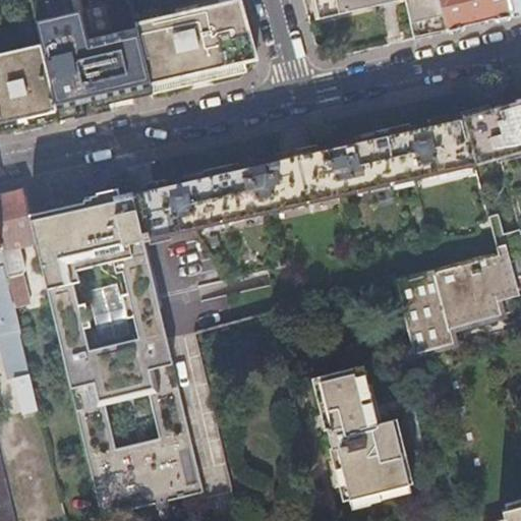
[(27,0),(40,47),(58,121),(75,117),(84,115),(82,106),(94,103),(96,109),(108,106),(117,104),(131,100),(150,96),(148,85),(134,30),(115,35),(84,42),(77,12),(70,13),(67,0),(27,0)]
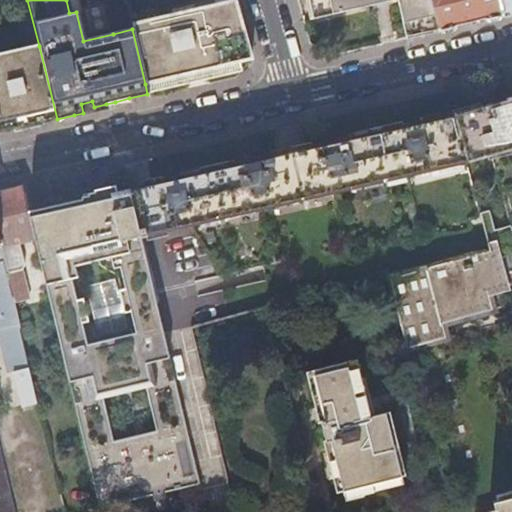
[(393,0),(396,0),(405,39),(417,37),(438,32),(430,0),(305,0),(310,20),(393,0)]
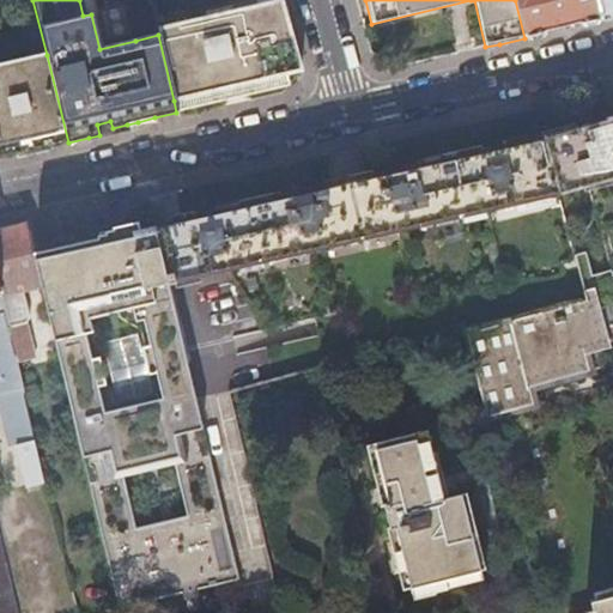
[(515,0),(525,38),(560,30),(600,22),(595,0),(515,0)]
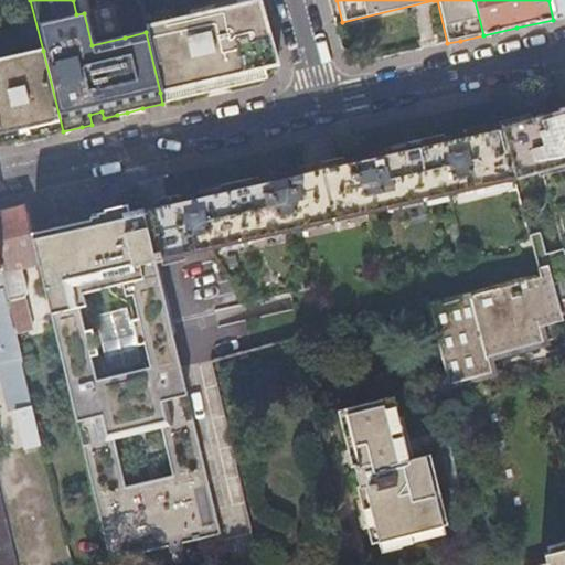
[(564,0),(548,0),(553,20),(564,17),(564,0)]
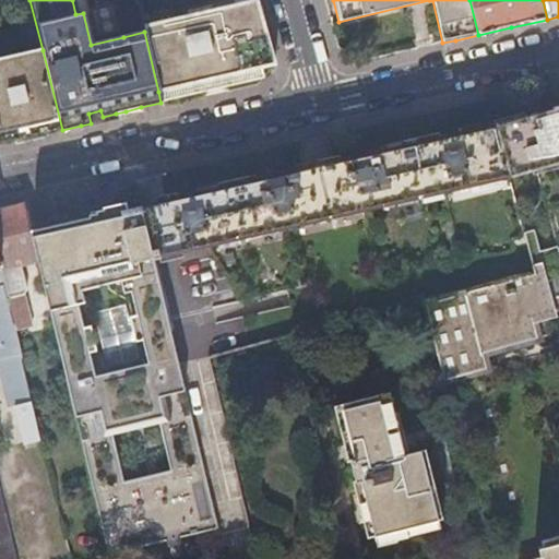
[(143,28),(144,32),(158,92),(259,69),(273,66),(254,1),(143,28)]
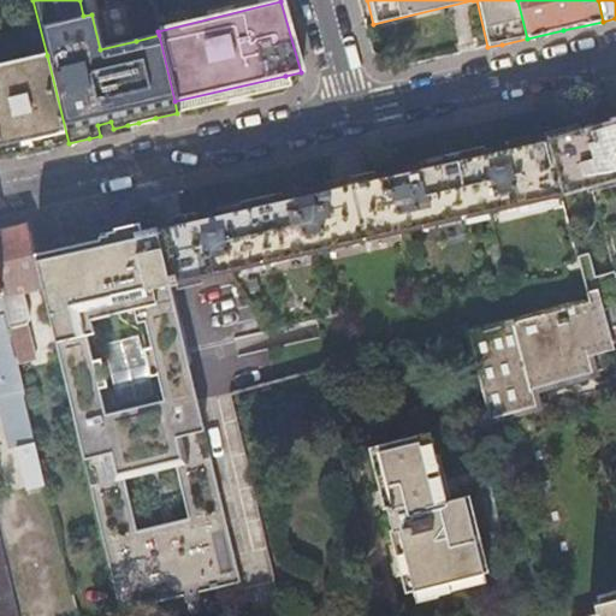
[(0,66),(0,159),(34,152),(60,144),(69,143),(47,55),(39,57),(0,66)]
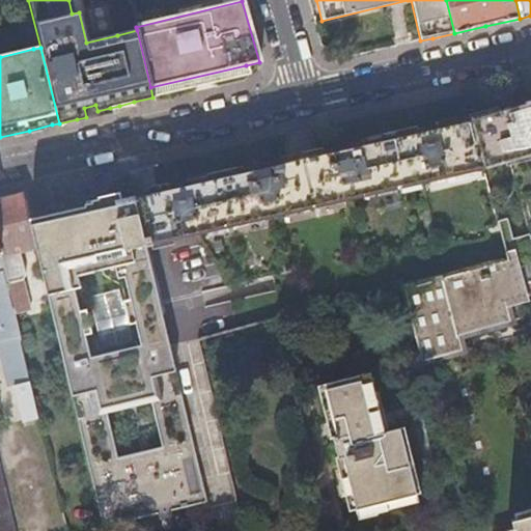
[(150,87),(152,98),(207,84),(248,75),(246,65),(150,87)]
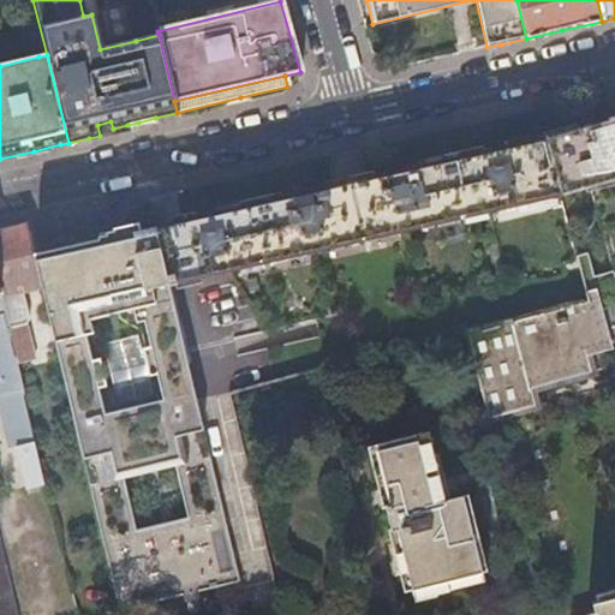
[(601,118),(539,135),(541,138),(586,126),(602,123),(601,118)]
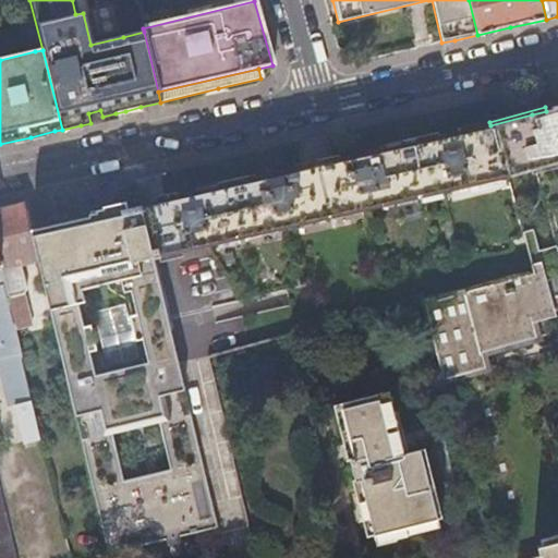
[(490,125),(506,178),(557,162),(557,107),(546,111),(532,114),(490,125)]
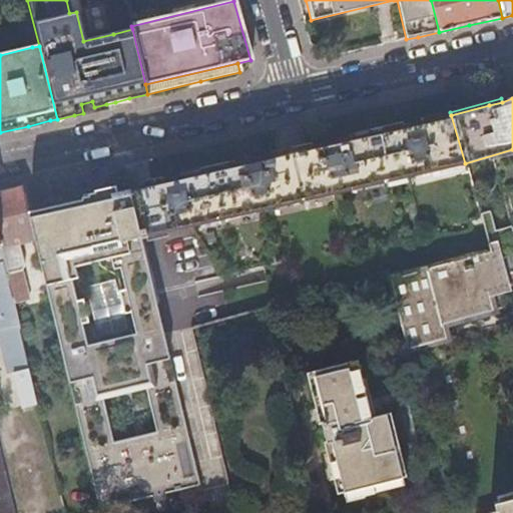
[(107,107),(106,104),(94,107),(92,101),(81,104),(83,113),(107,107)]
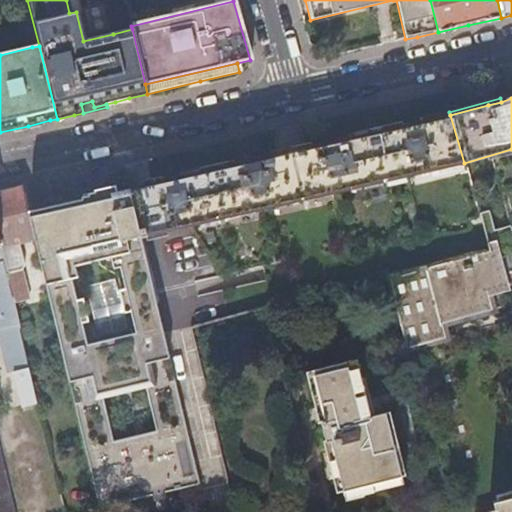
[(83,113),(74,115),(75,117),(108,110),(107,107),(83,113)]
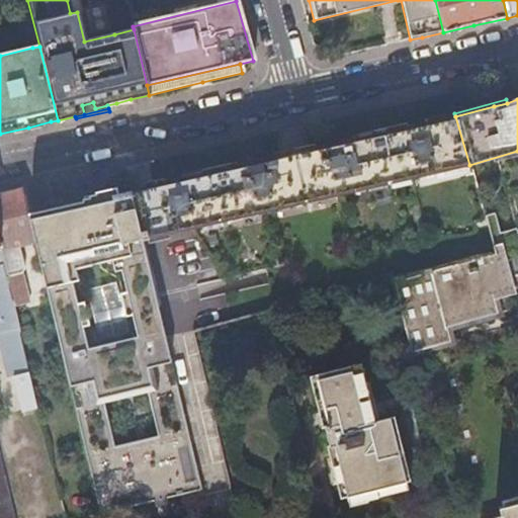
[(142,187),(128,190),(141,241),(304,203),(469,165),(455,116),(439,120),(421,124),(404,128),(350,141),(323,147),(311,150),(270,159),(255,162),(223,170),(179,179),(164,183),(142,187)]
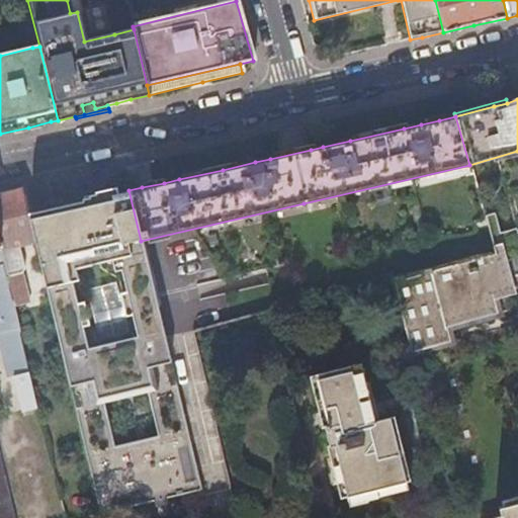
[(421,124),(439,120),(438,116),(420,120),(421,124)]
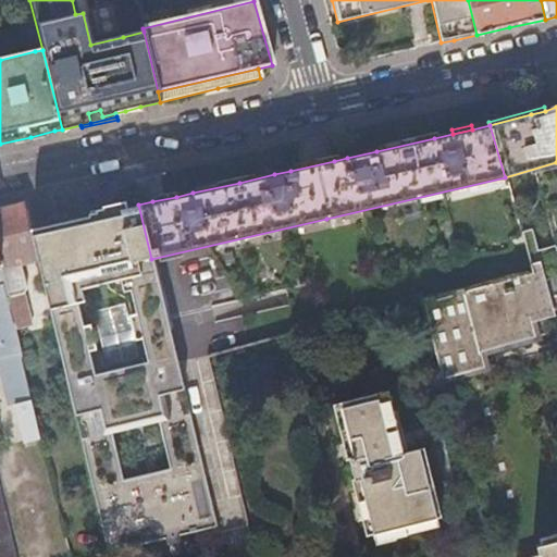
[(375,146),(376,151),(434,138),(432,133),(375,146)]
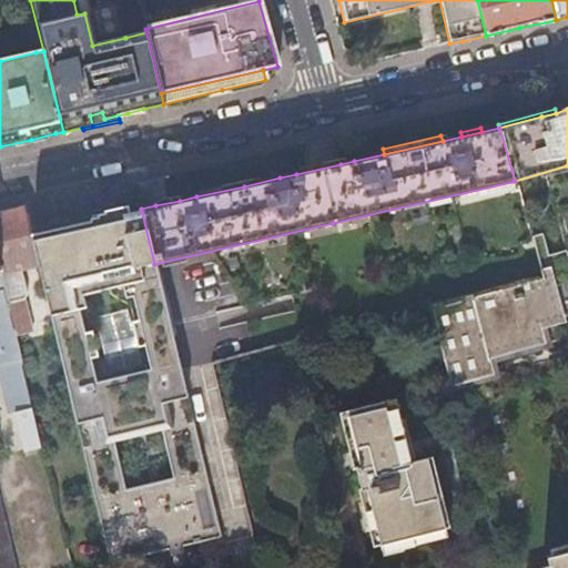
[(295,169),(296,174),(341,164),(340,159),(295,169)]
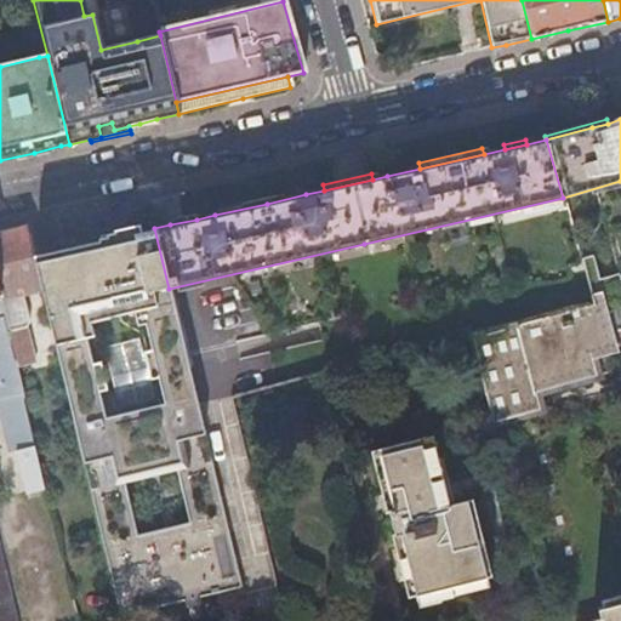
[(214,210),(215,215),(267,204),(266,198),(214,210)]
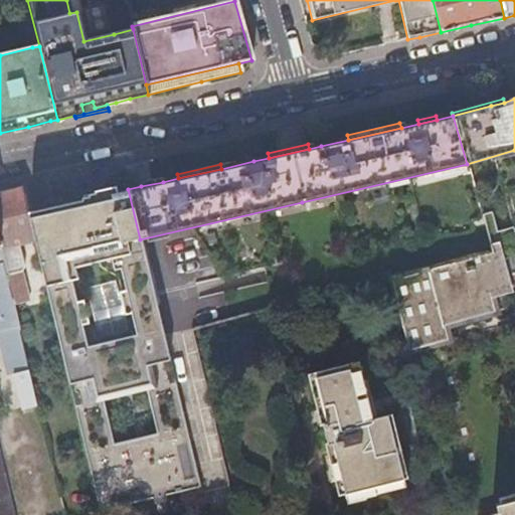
[(140,182),(141,186),(163,182),(162,178),(140,182)]
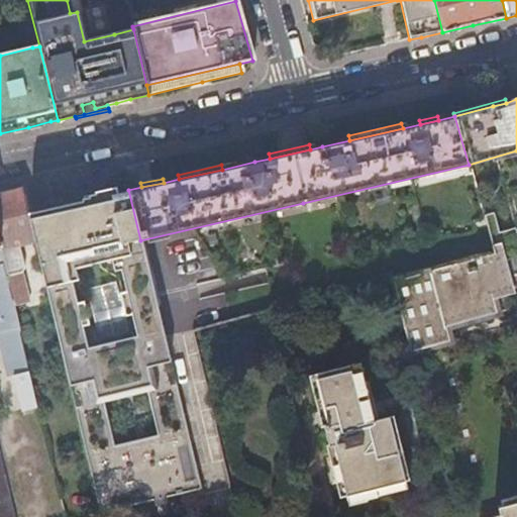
[(79,199),(79,201),(58,206),(26,214),(33,241),(71,394),(100,513),(117,509),(119,516),(127,516),(125,507),(201,488),(171,365),(140,240),(128,190),(115,193),(113,184),(93,189),(94,193),(86,195),(87,198),(79,199)]
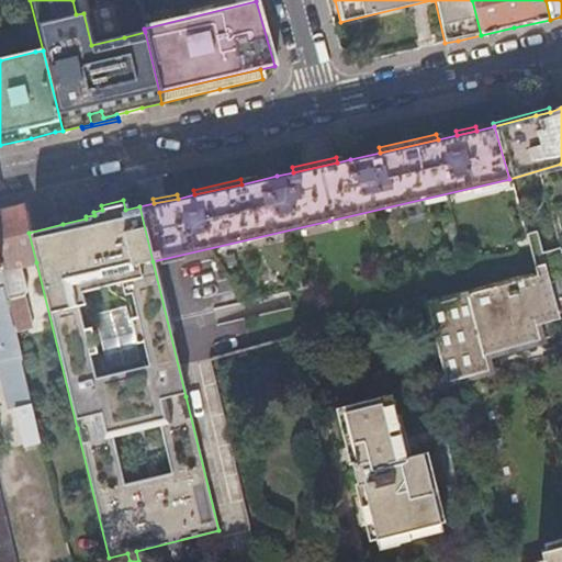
[(0,211),(0,278),(13,334),(31,329),(23,301),(26,294),(20,267),(36,262),(29,233),(22,206),(0,211)]
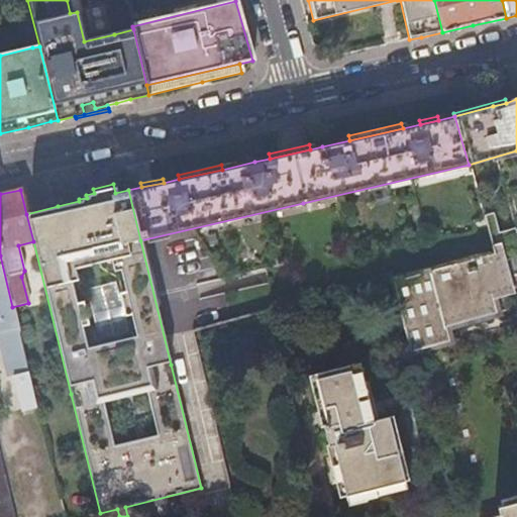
[(494,214),(483,216),(493,254),(431,270),(446,329),(516,309),(514,304),(516,303),(516,235),(515,229),(499,233),(494,214)]
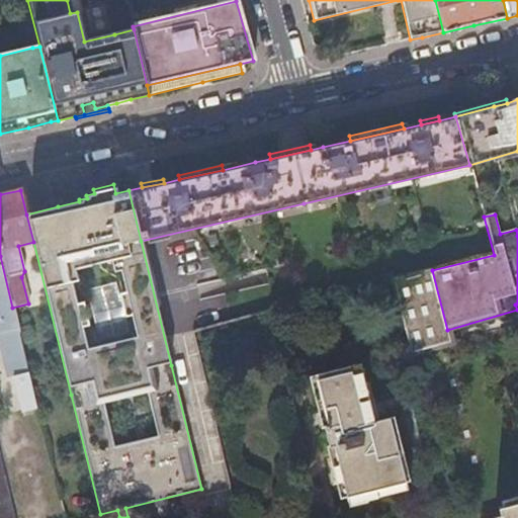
[(0,341),(19,337),(12,308),(0,256),(0,341)]
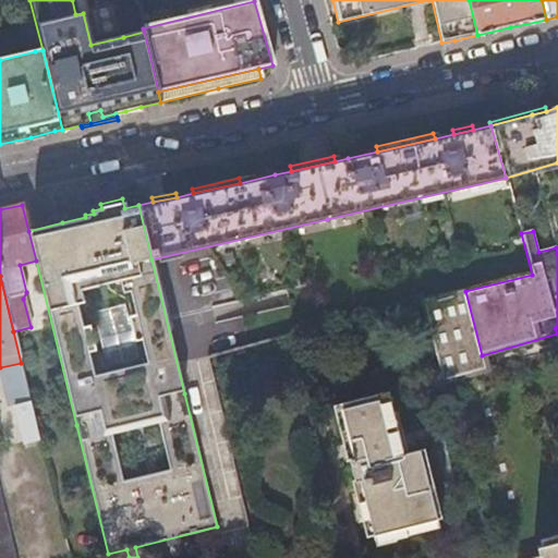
[(482,355),(465,291),(422,302),(441,381),(485,370),(482,355)]
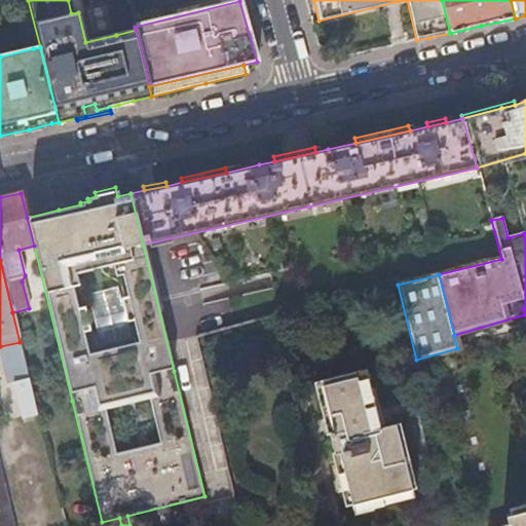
[(22,416),(37,413),(20,342),(0,346),(0,355),(6,382),(13,380),(22,416)]
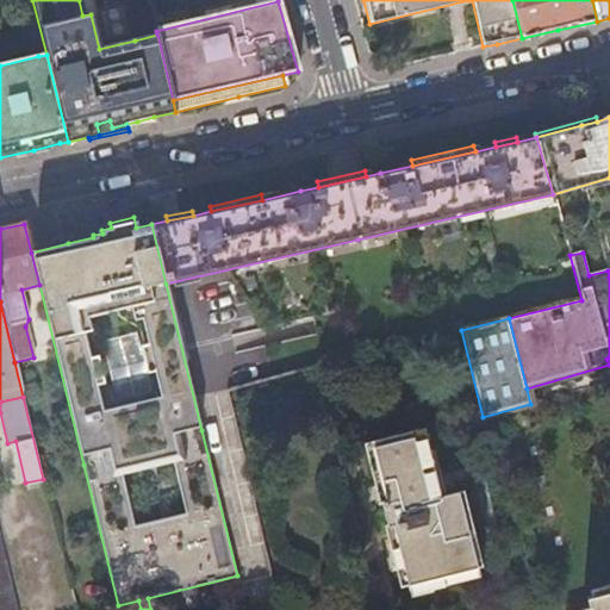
[(425,428),(366,442),(381,503),(384,503),(388,524),(386,526),(402,585),(483,565),(465,490),(439,497),(427,453),(431,452),(425,428)]
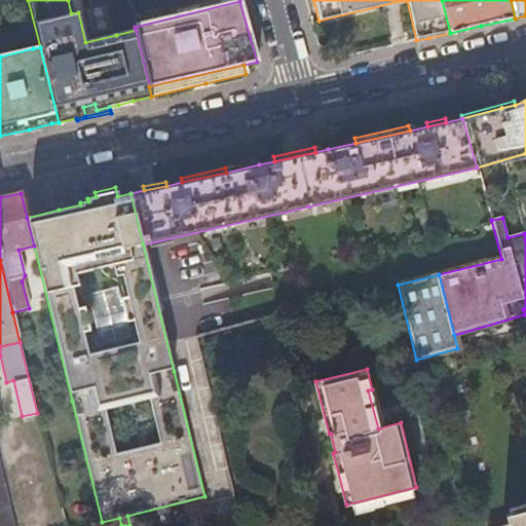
[(0,525),(12,525),(0,474),(0,525)]
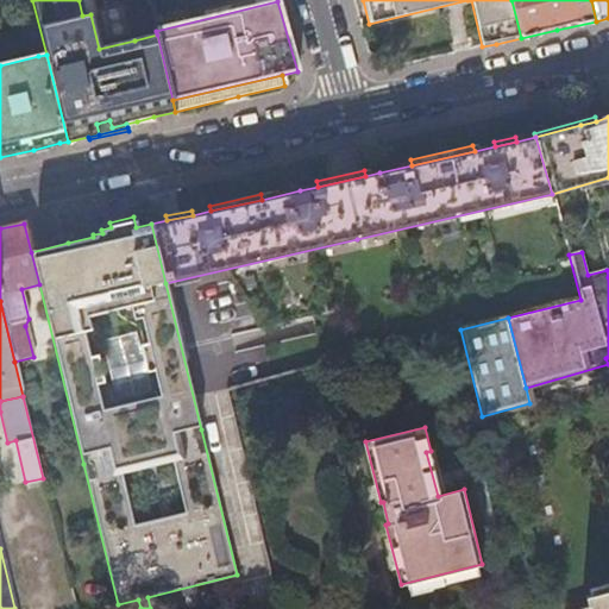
[(608,608),(608,591),(584,598),(588,607),(579,608),(608,608)]
